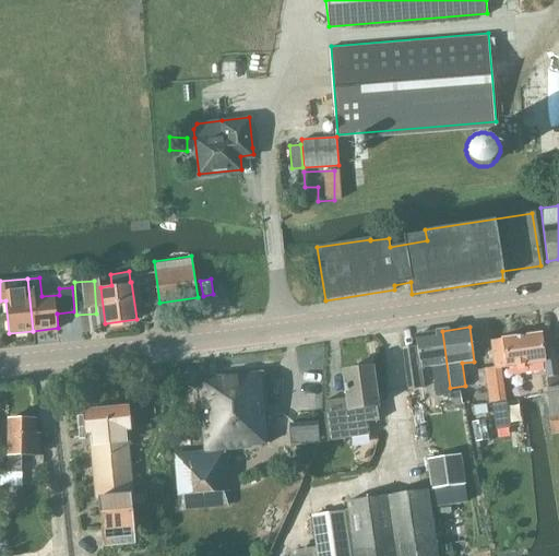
[(451,392),(450,388),(442,331),(415,335),(417,344),(402,346),(408,389),(425,387),(421,369),(432,367),(437,394),(451,392)]
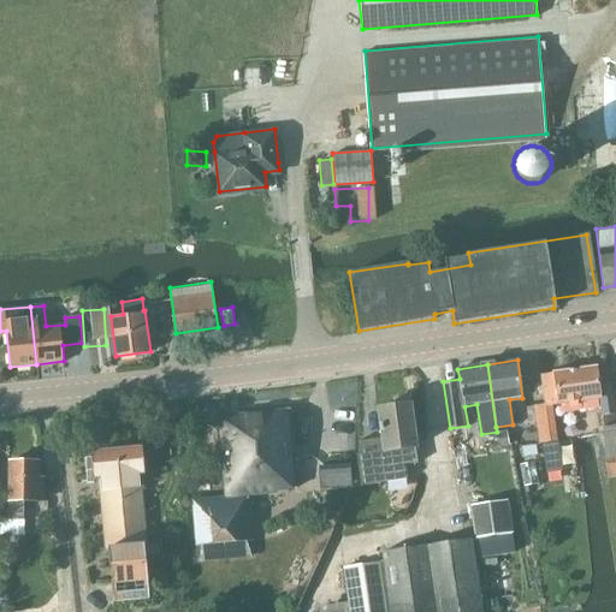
[(600,410),(602,410),(615,408),(612,382),(597,385),(594,366),(540,373),(545,403),(533,404),(539,443),(555,440),(549,404),(598,398),(600,410)]
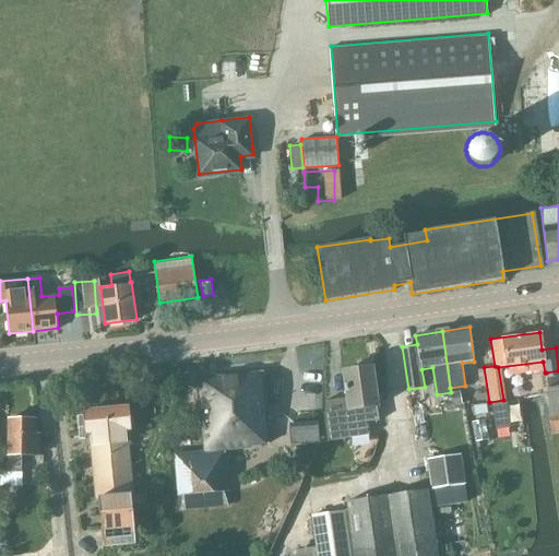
[(326,410),(322,410),(328,439),(370,433),(368,420),(380,417),(378,403),(379,403),(373,364),(342,369),(346,395),(324,399),(326,410)]
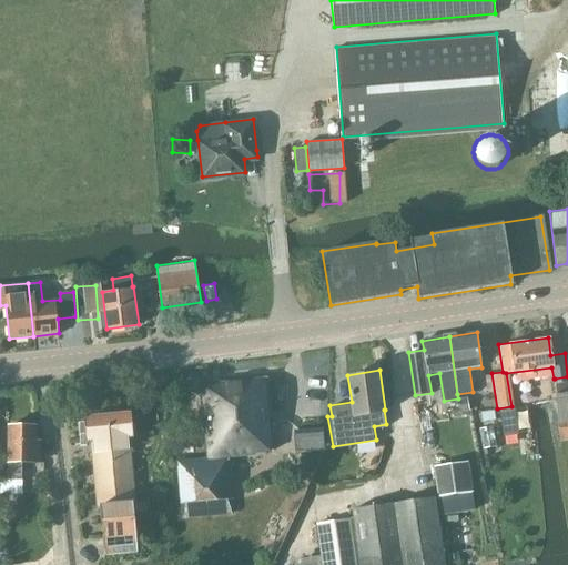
[(255,450),(273,449),(265,376),(199,384),(208,456),(178,460),(182,502),(232,496),(229,457),(256,454),(255,450)]
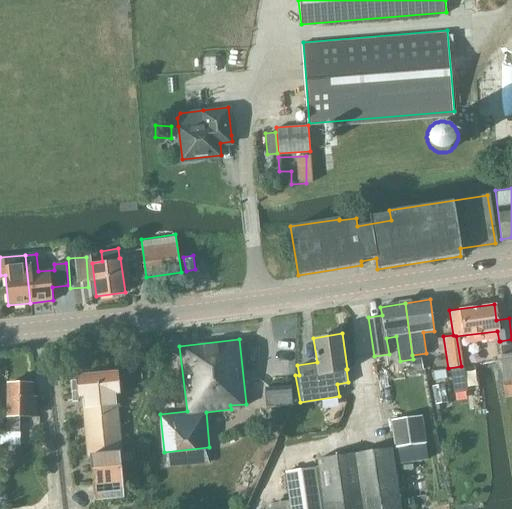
[(511,345),(511,339),(500,341),(502,352),(501,352),(501,356),(502,376),(511,375),(511,345)]
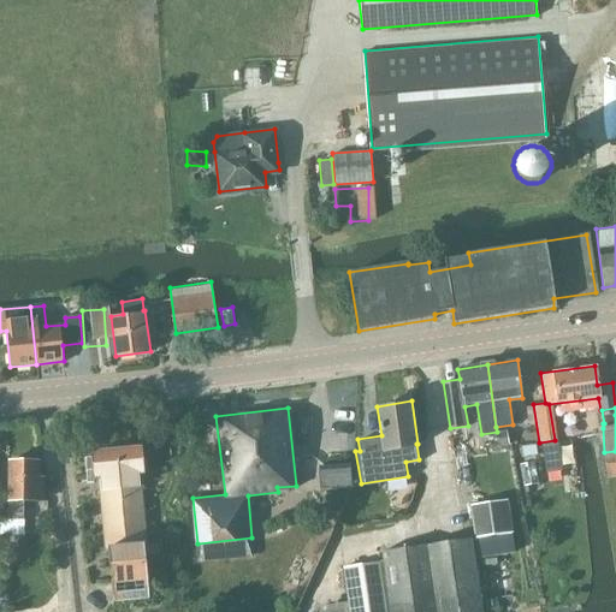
[(505,428),(497,429),(499,443),(508,441),(505,428)]
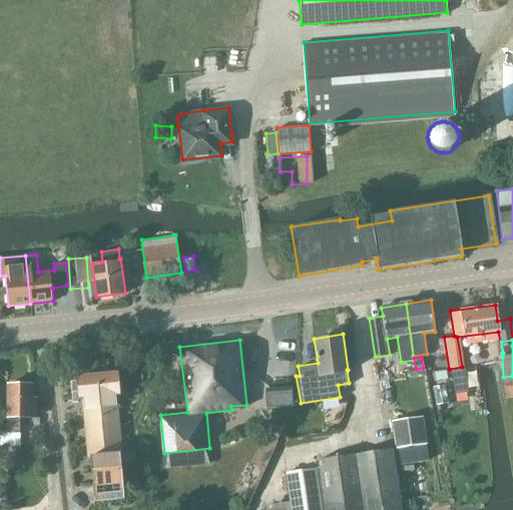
[(465,368),(452,369),(455,391),(467,389),(465,368)]
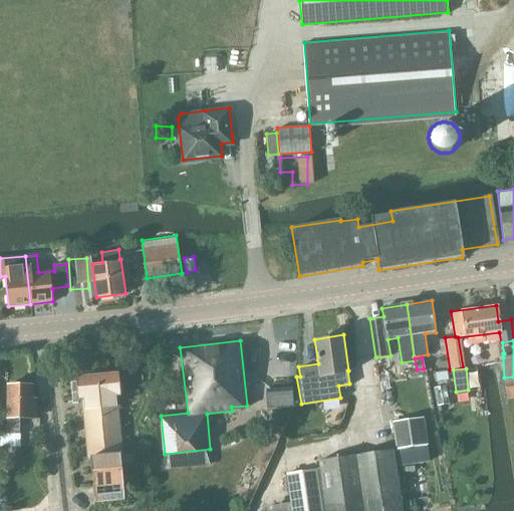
[(447,369),(435,370),(437,379),(448,377),(447,369)]
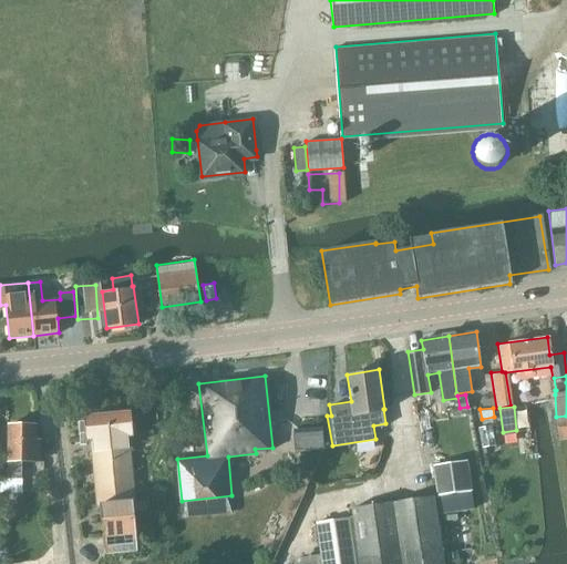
[(105,554),(137,551),(133,500),(137,500),(132,448),(129,448),(127,436),(133,436),(130,411),(85,416),(88,440),(93,439),(94,451),(92,451),(98,503),(101,503),(105,554)]
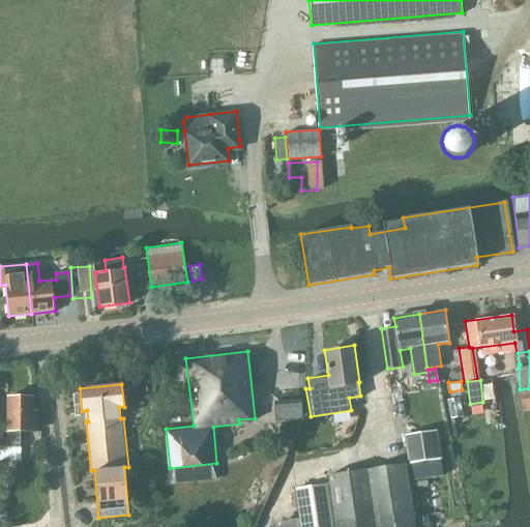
[(529,388),(520,389),(523,411),(529,410),(529,388)]
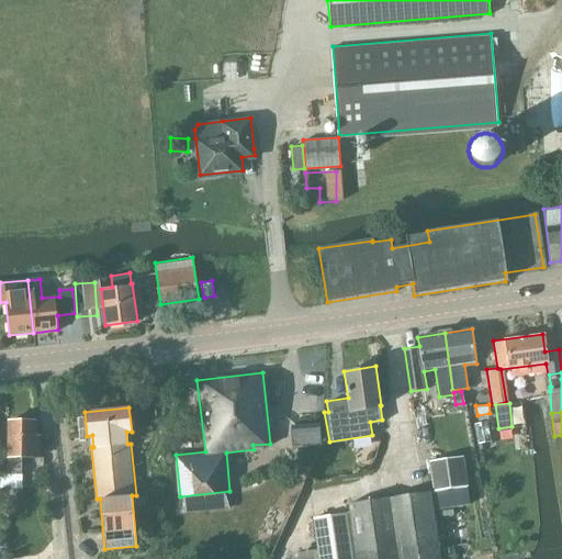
[(9,420),(8,472),(22,472),(22,455),(41,456),(41,435),(35,435),(36,421),(9,420)]
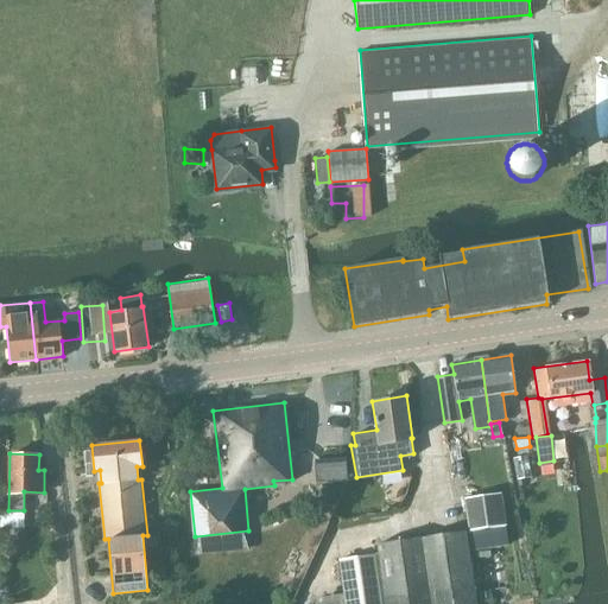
[(318,458),(318,470),(347,468),(346,456),(318,458)]
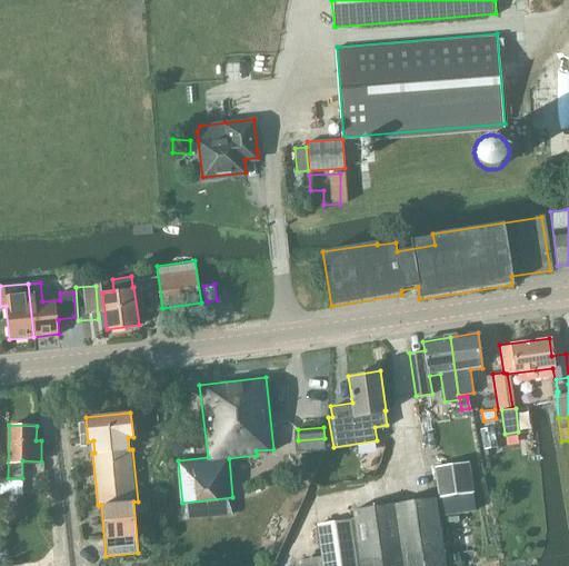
[(468,458),(436,463),(442,513),(476,508),(468,458)]
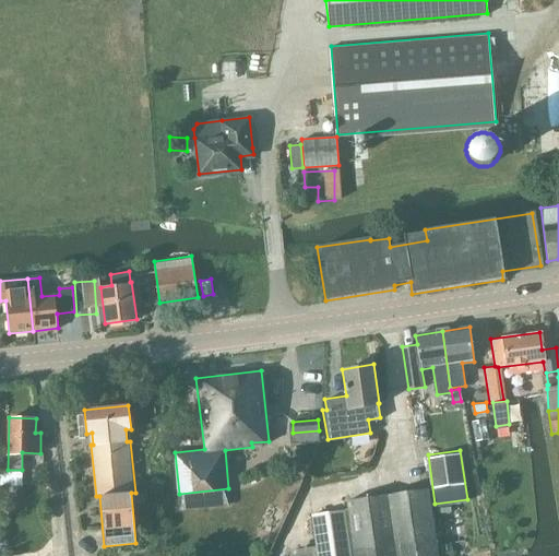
[(2,470),(2,483),(22,484),(22,470),(8,470),(2,470)]
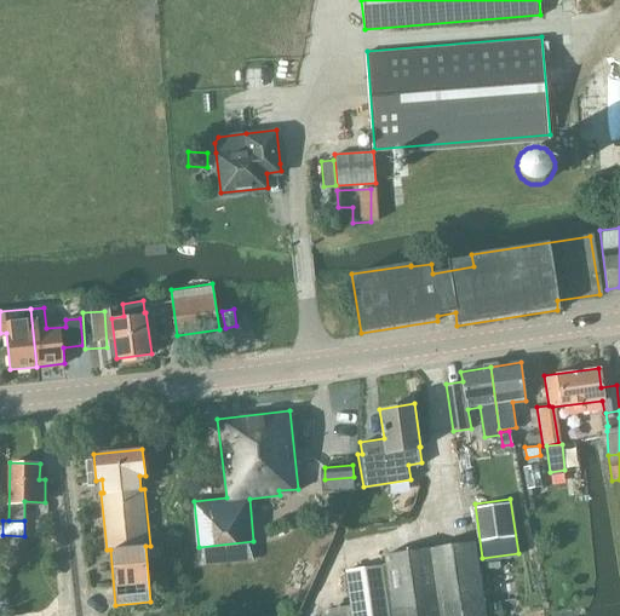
[(345,569),(350,604),(352,615),(483,615),(472,541),(384,554),(385,563),(345,569)]
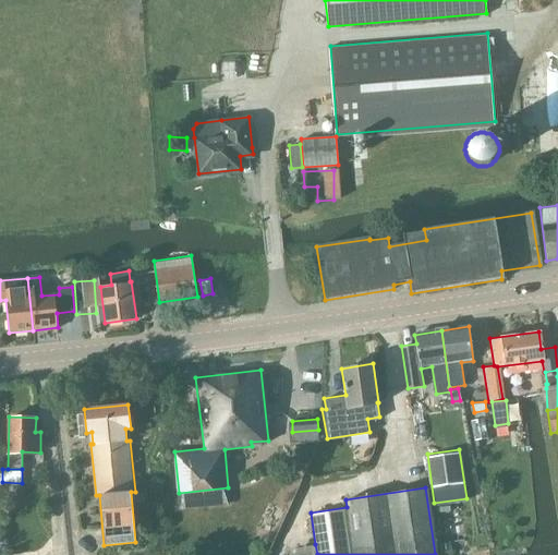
[(288,554),(317,554),(315,544),(293,547),(288,554)]
